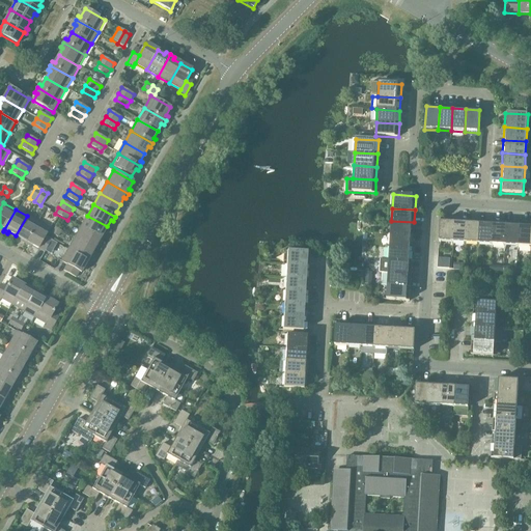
[(22,242),(26,245),(38,222),(27,216),(16,235),(23,240),(22,242)]
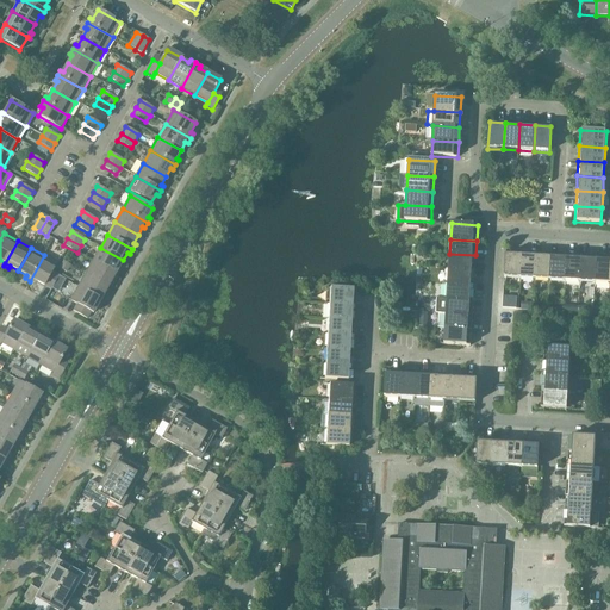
[(123,261),(100,248),(93,261),(118,275),(120,271),(118,269),(123,261)]
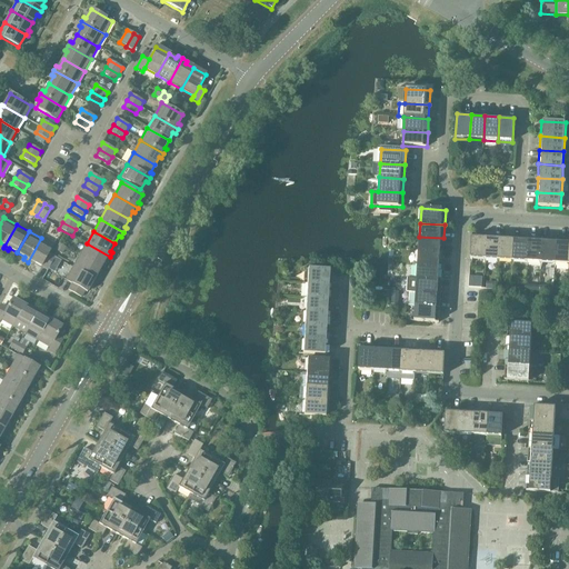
[(485,260),(487,236),(472,235),(470,259),(485,260)]
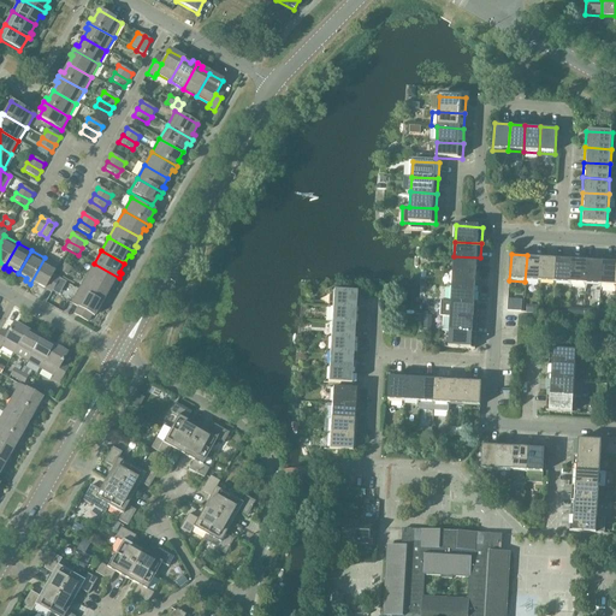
[(525,282),(540,283),(542,256),(527,255),(525,282)]
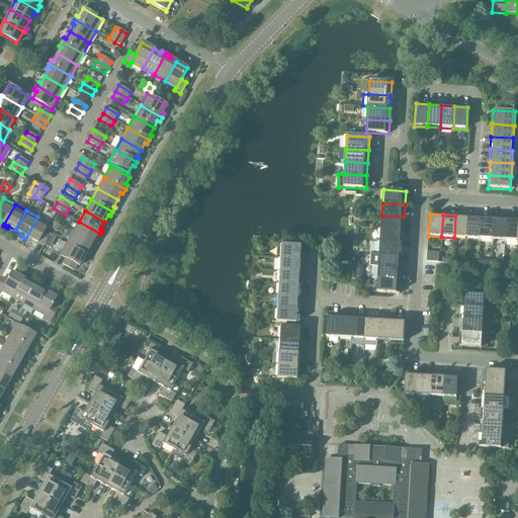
[(404,230),(404,217),(381,216),(380,229),(404,230)]
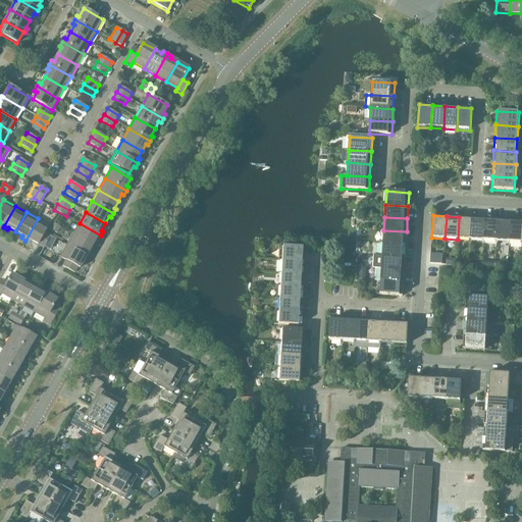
[(458,240),(470,241),(472,218),(459,217),(458,240)]
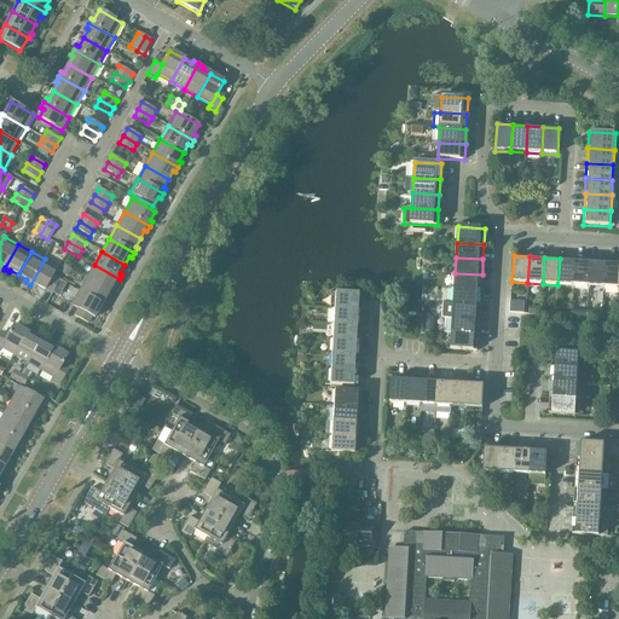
[(45,259),(30,285),(35,288),(36,285),(45,290),(53,276),(58,267),(45,259)]
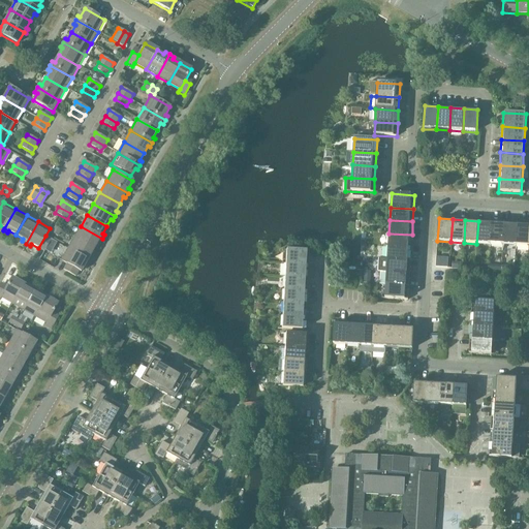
[(476,244),(490,244),(491,221),(478,221),(476,244)]
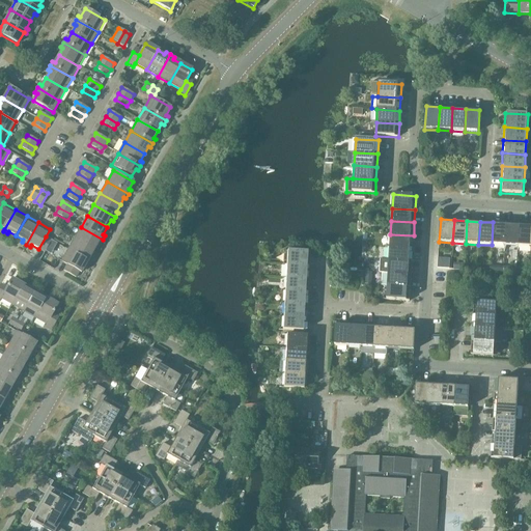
[(492,245),(505,246),(506,223),(493,222),(492,245)]
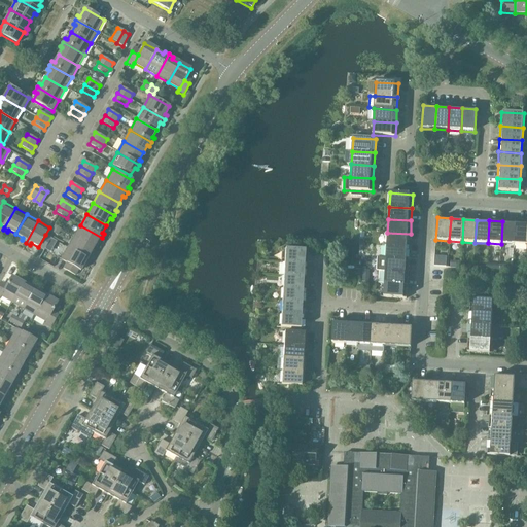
[(502,221),(501,244),(514,245),(516,222),(502,221)]
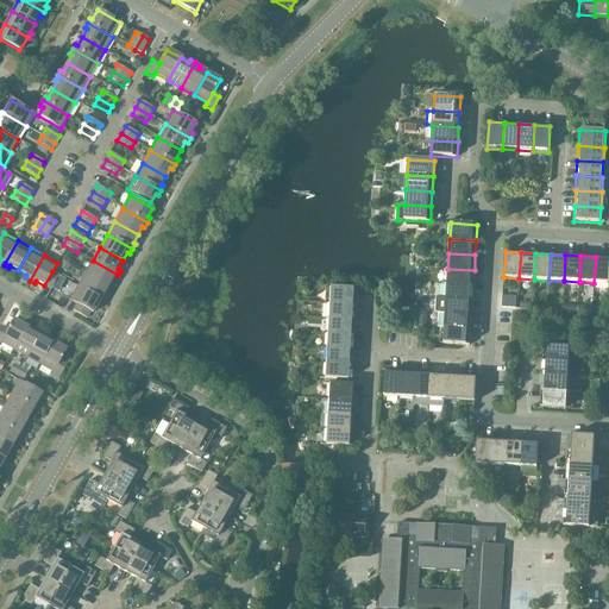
[(608,257),(596,257),(594,283),(608,283),(608,277),(608,257)]
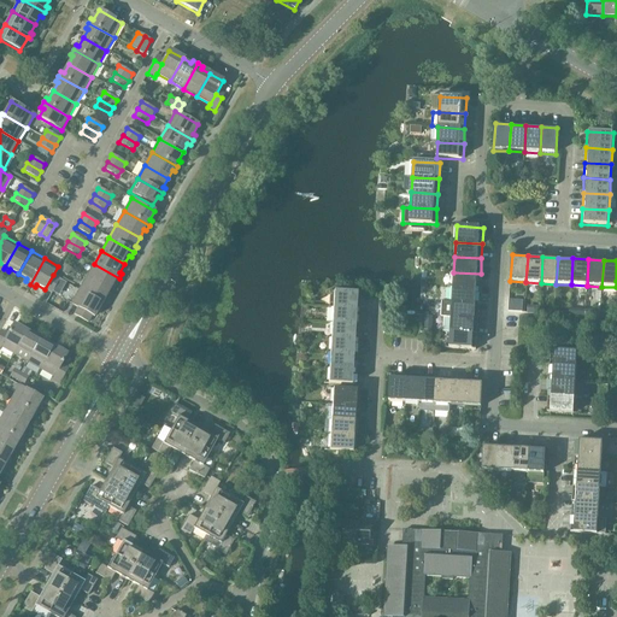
[(119,278),(94,264),(86,277),(110,291),(115,282),(117,283),(119,278)]
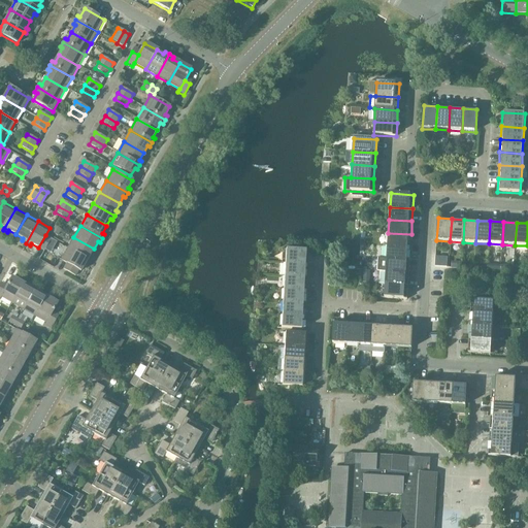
[(52,233),(58,236),(61,230),(55,227),(52,233)]
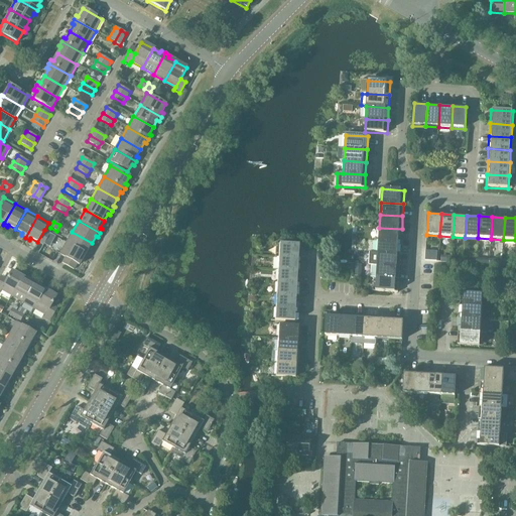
[(379,228),(379,240),(401,242),(402,229),(379,228)]
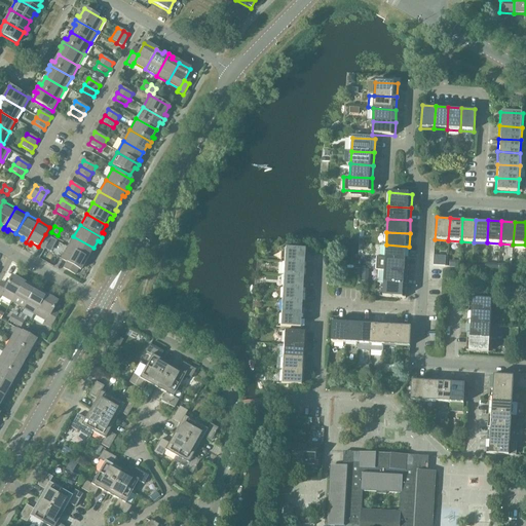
[(45,234),(38,247),(44,250),(50,238),(45,234)]
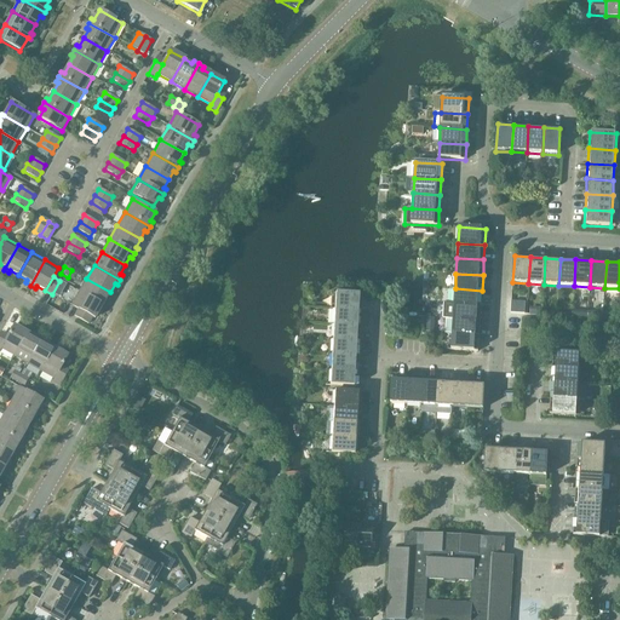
[(86,279),(79,292),(104,306),(108,302),(105,300),(110,292),(86,279)]
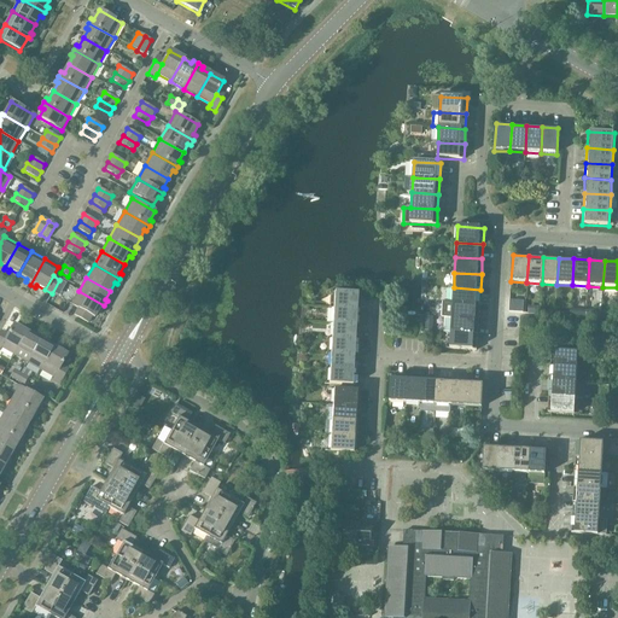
[(454,287),(453,303),(479,304),(481,290),(454,287)]
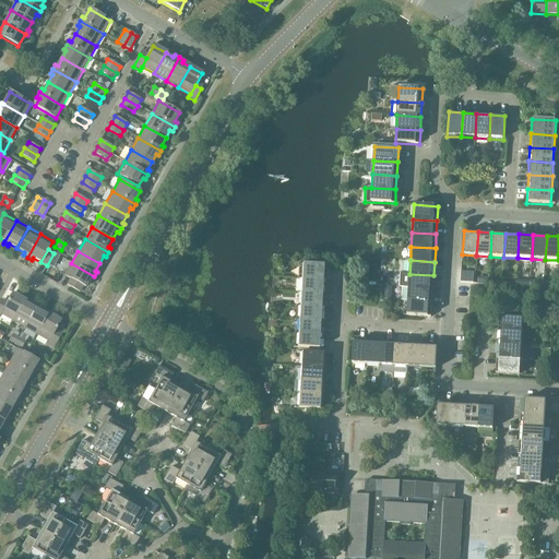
[(94,276),(71,263),(64,275),(71,280),(83,286),(85,287),(90,280),(92,281),(94,276)]
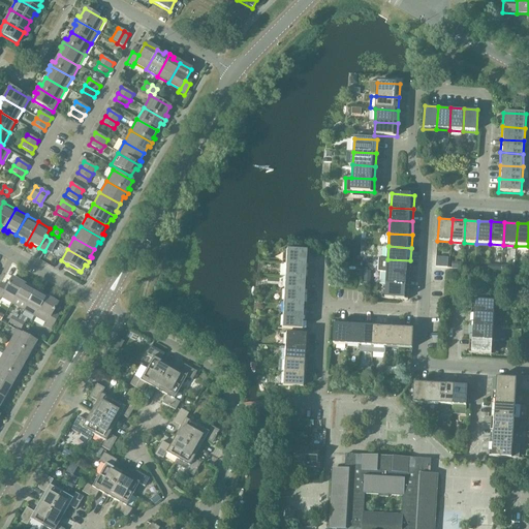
[(286,250),(285,263),(308,266),(309,251),(286,250)]
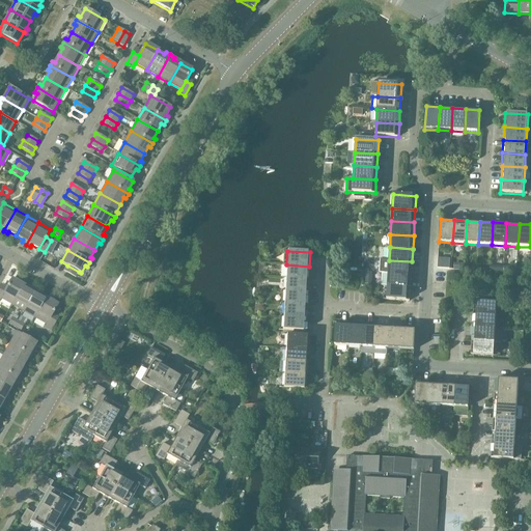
[(412,261),(389,260),(388,273),(411,275),(412,261)]
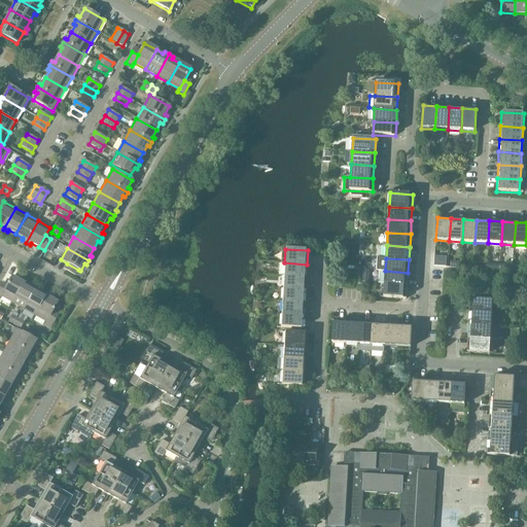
[(284,262),(283,276),(306,277),(307,265),(284,262)]
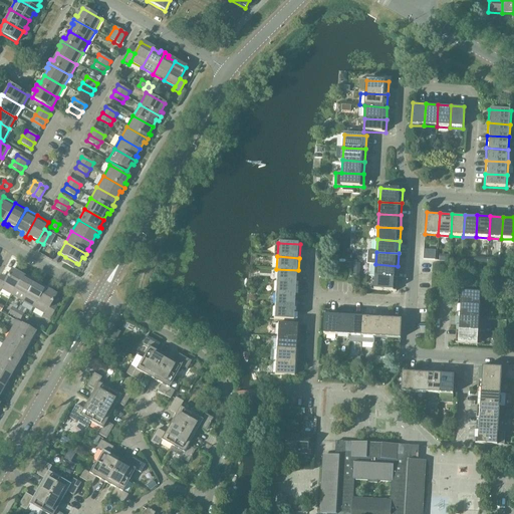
[(76,263),(65,257),(61,262),(73,269),(76,263)]
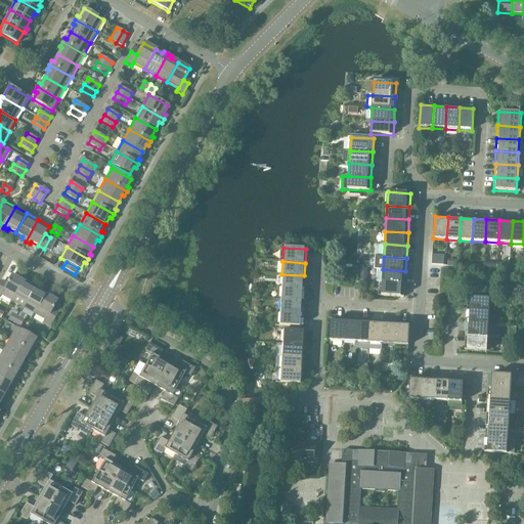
[(383,269),(382,282),(405,284),(405,271),(383,269)]
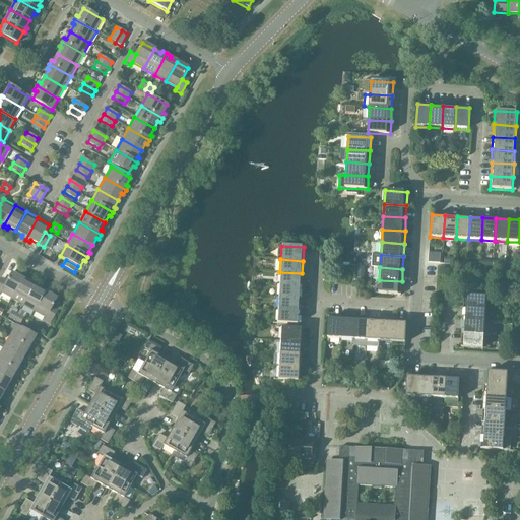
[(279,272),(279,284),(302,286),(302,273),(279,272)]
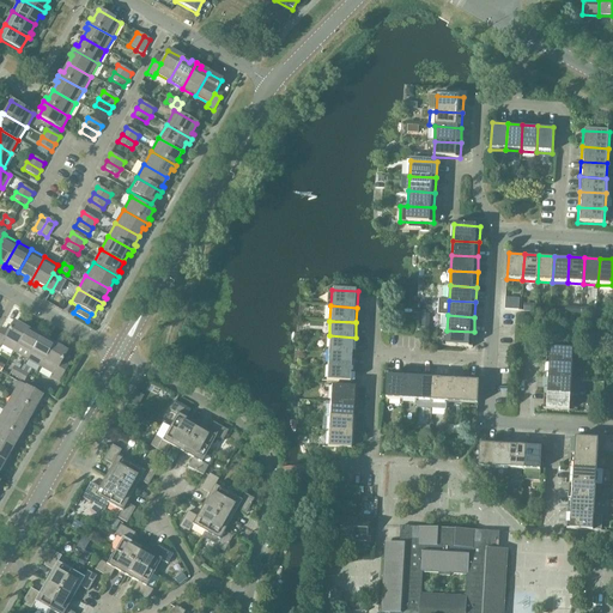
[(1,345),(14,353),(28,329),(13,322),(6,335),(1,345)]
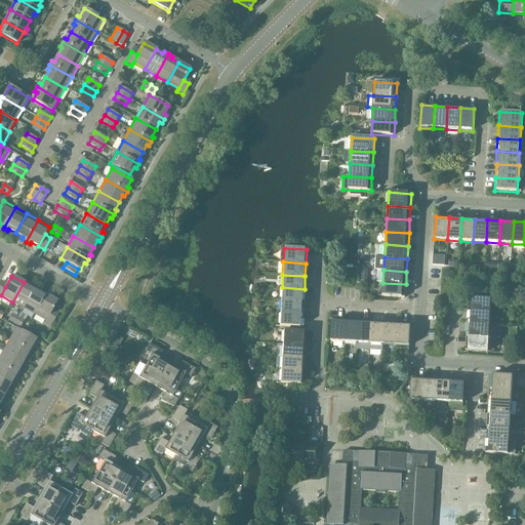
[(12,303),(24,309),(36,287),(32,284),(30,286),(24,282),(12,303)]
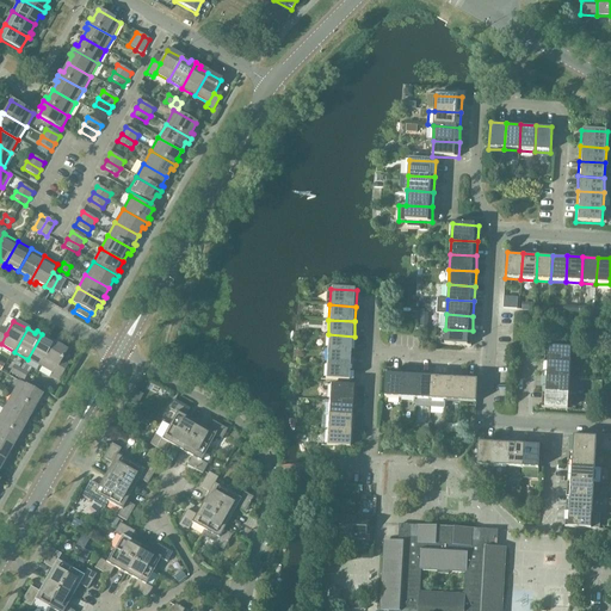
[(473,331),(445,329),(445,345),(471,346),(473,331)]
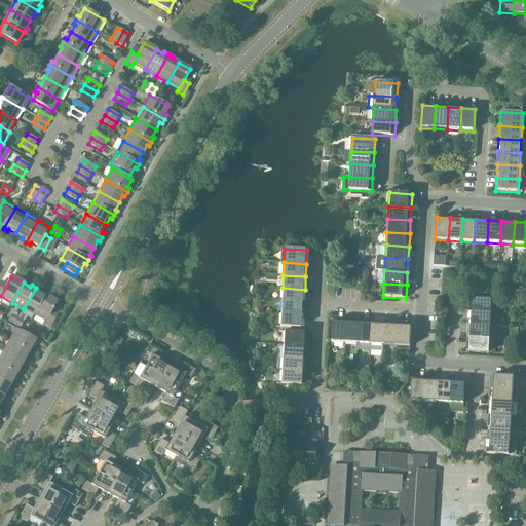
[(24,309),(34,315),(45,296),(38,292),(40,290),(36,288),(24,309)]
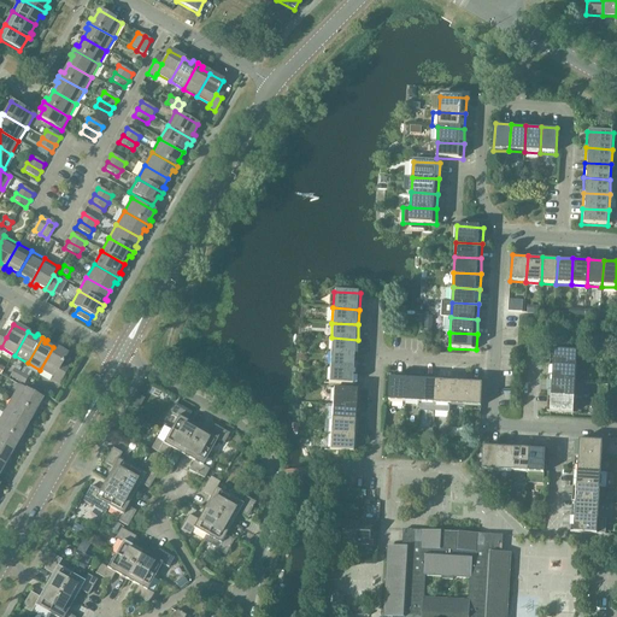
[(331,338),(330,353),(357,354),(358,340),(331,338)]
